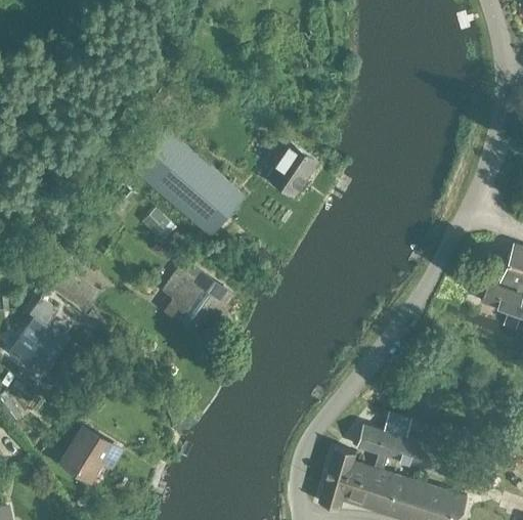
[(210,236),(244,197),(166,130),(132,169),(210,236)]
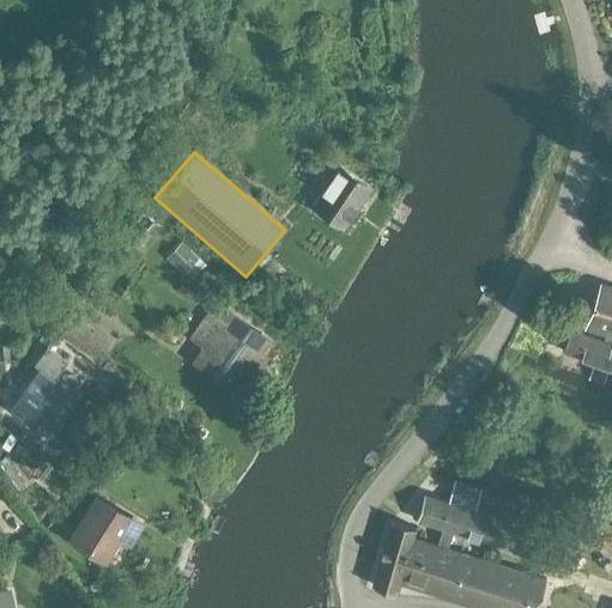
[(345,231),(371,192),(339,169),(337,171),(326,164),(310,187),(321,194),(311,208),(345,231)]
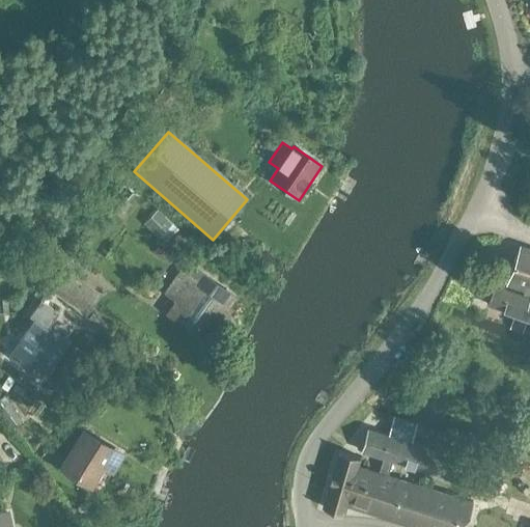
[(160,210),(146,224),(168,244),(182,230),(160,210)]
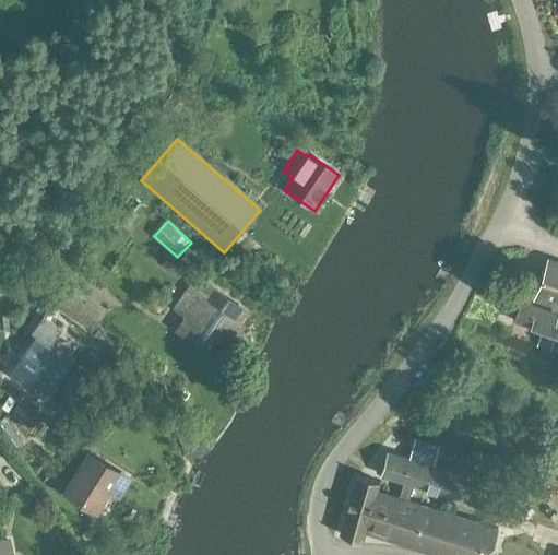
[(164,270),(181,281),(189,269),(171,258),(164,270)]
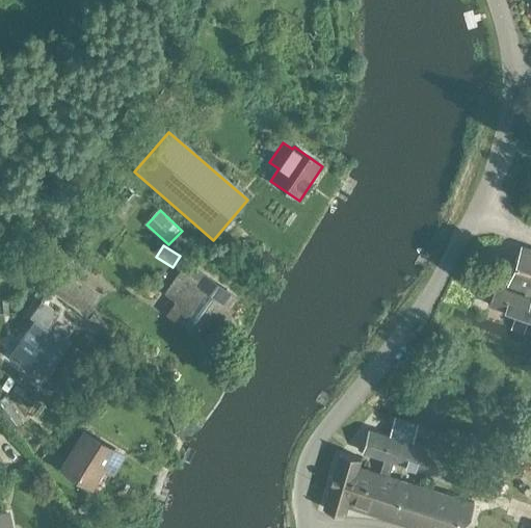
[(516,318),(511,332),(524,337),(529,322),(530,322),(530,254),(521,251),(508,287),(527,293),(525,298),(496,289),(489,308),(516,318)]
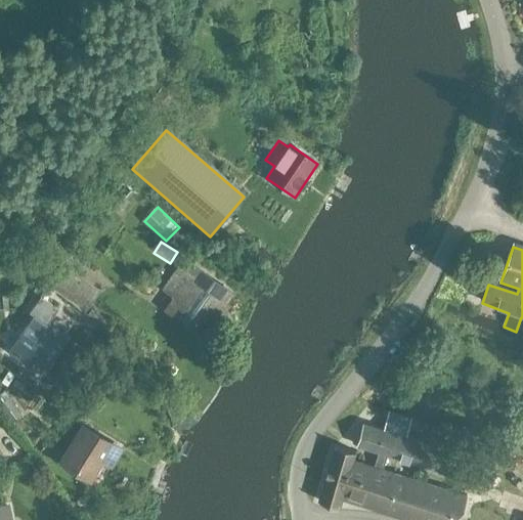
[(206,329),(229,296),(184,264),(167,290),(178,298),(173,306),(206,329)]
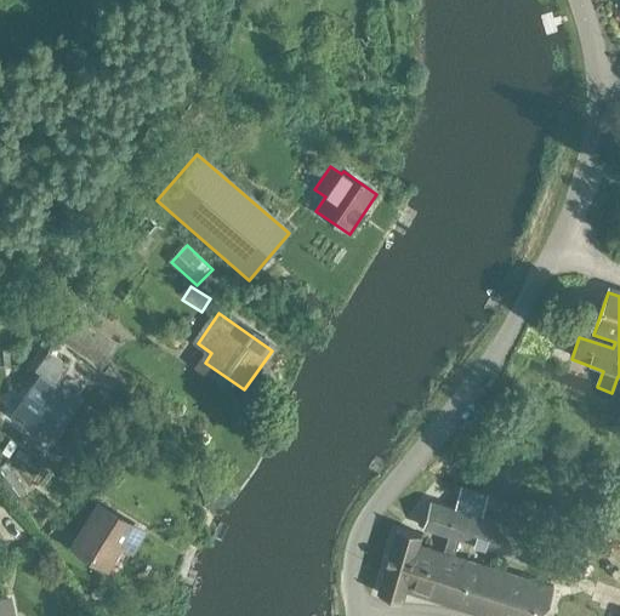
[(119,349),(73,317),(57,338),(102,372),(119,349)]
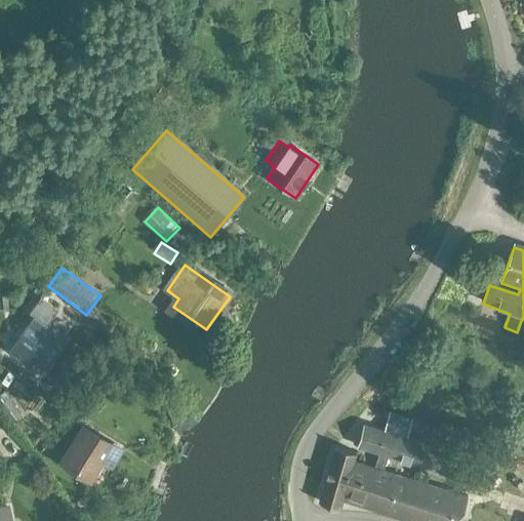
[(30,369),(36,360),(48,368),(71,336),(37,313),(8,354),(30,369)]
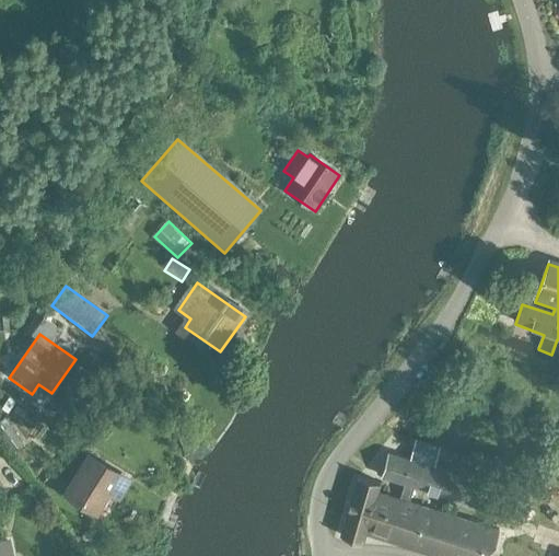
[(65,404),(77,413),(84,403),(72,394),(65,404)]
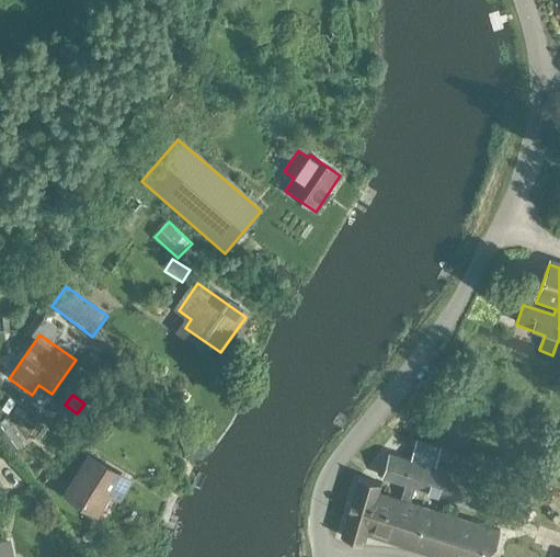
[(2,434),(15,452),(24,444),(11,428),(2,434)]
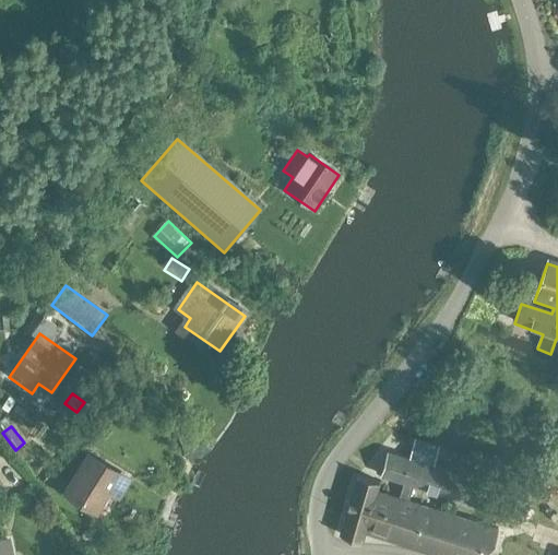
[(438,450),(415,444),(410,460),(389,453),(381,477),(403,484),(399,499),(377,493),(379,485),(357,479),(340,536),(361,543),(364,534),(430,554),(489,554),(498,530),(482,526),(484,517),(473,512),(473,510),(460,507),(456,517),(408,503),(413,488),(481,509),(488,485),(455,475),(456,471),(450,469),(449,472),(434,468),(438,450)]
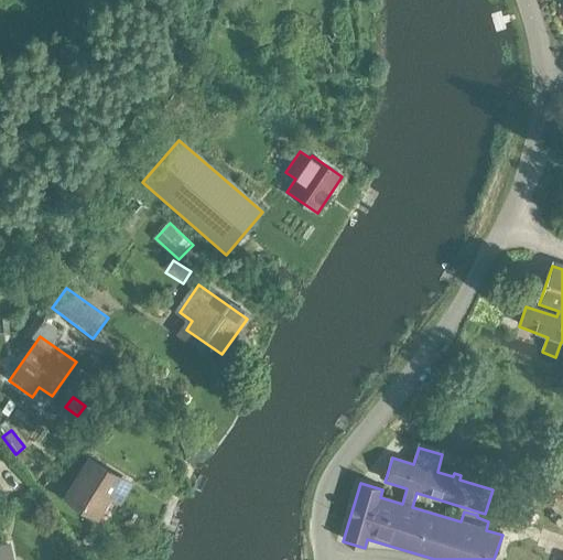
[(119,499),(128,486),(90,462),(69,495),(96,513),(108,492),(119,499)]
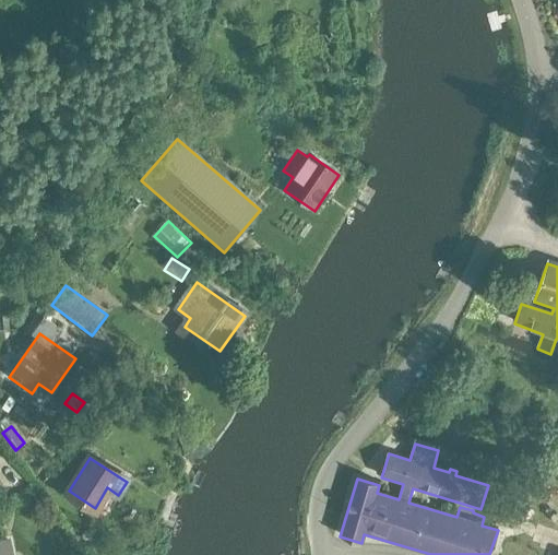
[(556,533),(557,528),(557,498),(499,480),(489,512),(556,533)]
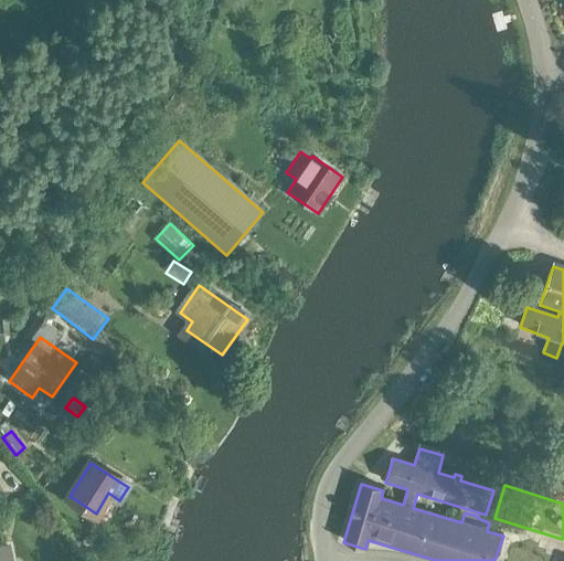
[(12,560),(10,548),(0,549),(0,560),(12,560)]
